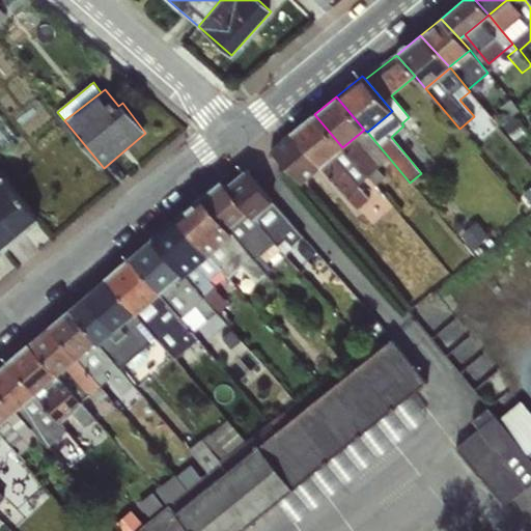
[(511,100),(501,107),(508,117),(519,110),(511,100)]
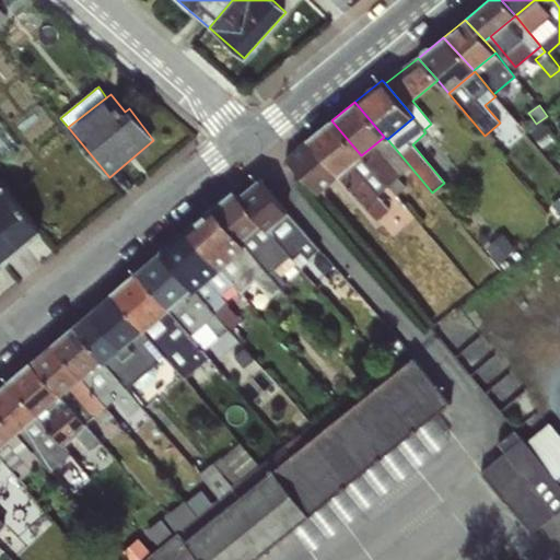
[(331,120),(308,139),(338,174),(361,155),(331,120)]
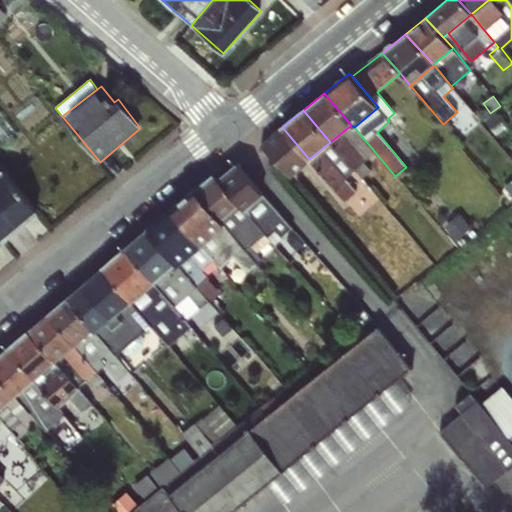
[(351,125),(330,142),(354,169),(364,162),(375,152),(354,127),(351,125)]
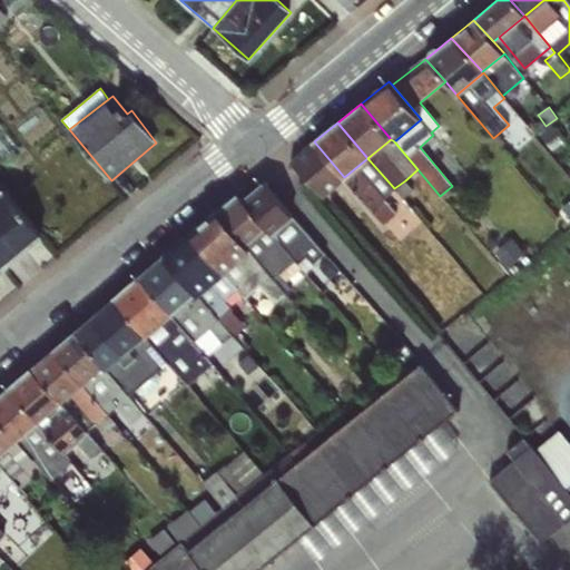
[(344,177),(314,141),(291,159),(322,196),(344,177)]
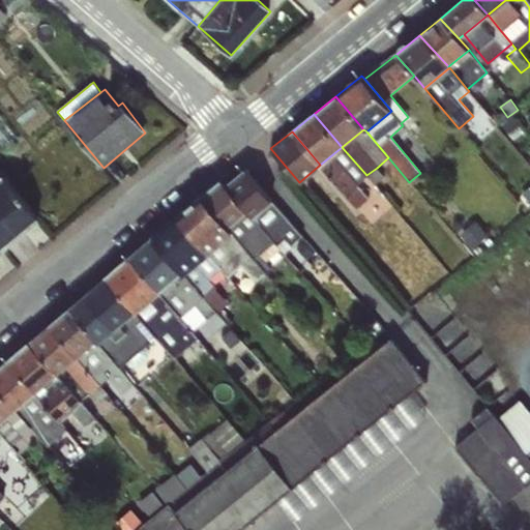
[(342,147),(320,165),(357,208),(370,198),(357,183),(366,175),(342,147)]
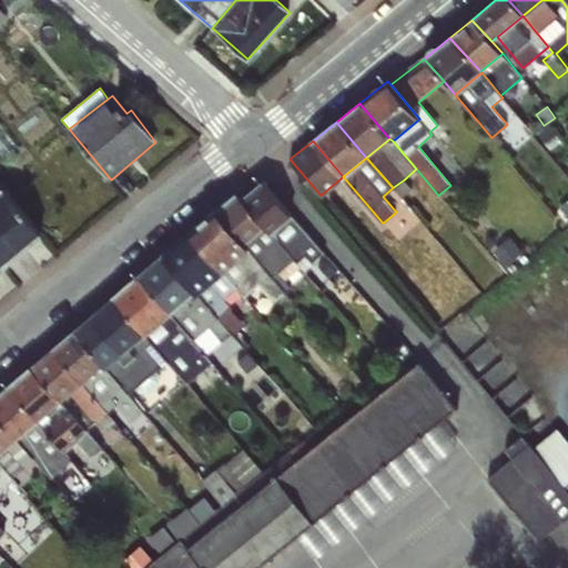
[(404,180),(393,188),(403,198),(413,190),(404,180)]
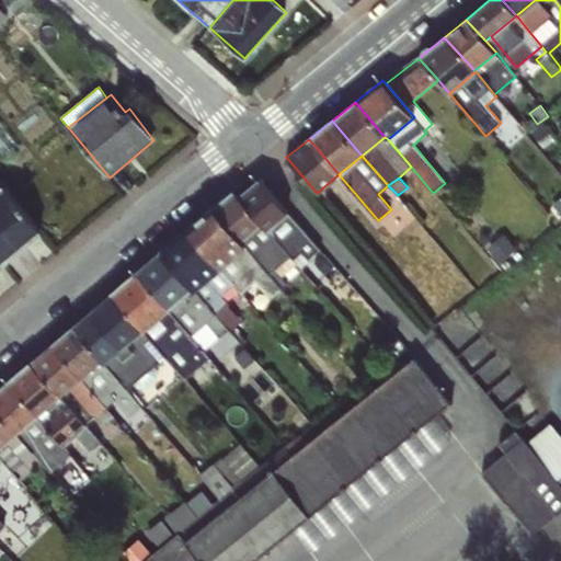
[(268,231),(288,214),(261,179),(240,196),(261,224),(268,231)]
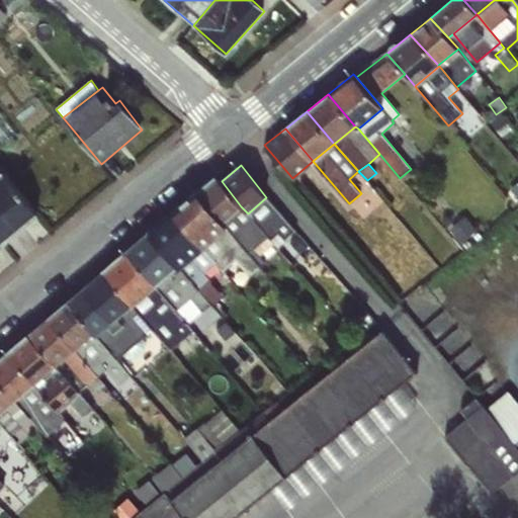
[(0,172),(0,240),(3,244),(38,214),(2,171),(0,172)]
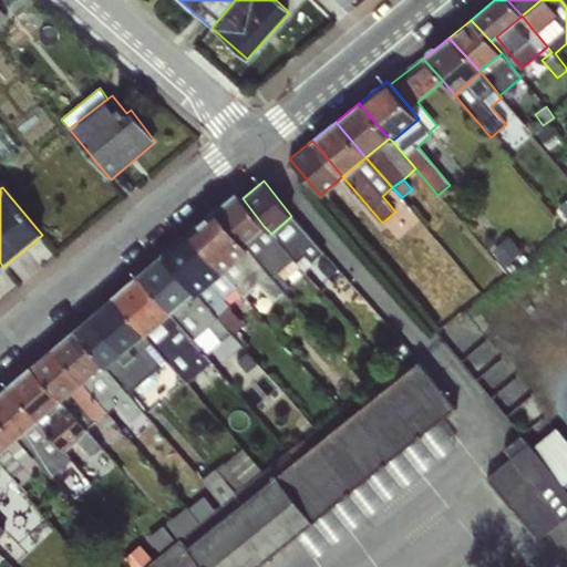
[(237,193),(216,210),(244,245),(264,226),(243,198),(237,193)]
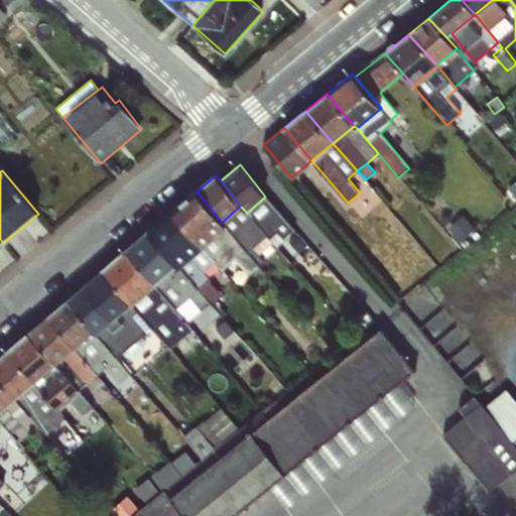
[(197,191),(172,212),(203,247),(214,238),(227,227),(222,223),(197,191)]
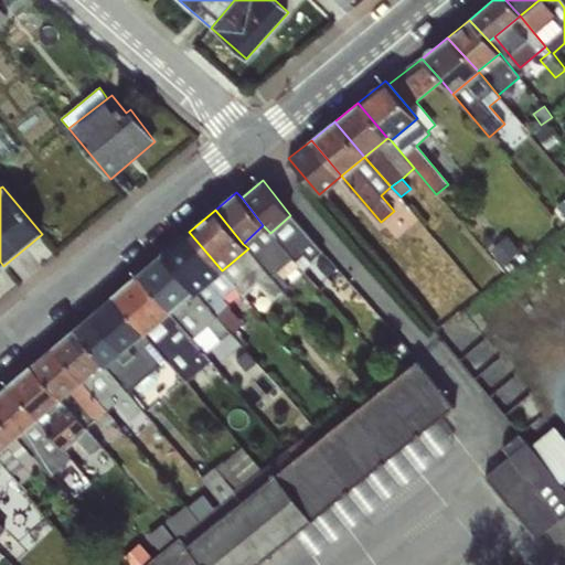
[(290,215),(270,233),(275,240),(306,275),(319,265),(364,317),(374,309),(328,257),(290,215)]
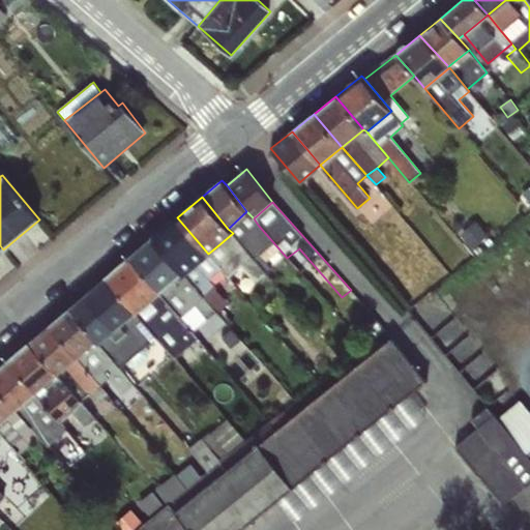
[(254,218),(246,211),(228,229),(233,233),(265,273),(276,263),(251,232),(258,225),(254,218)]
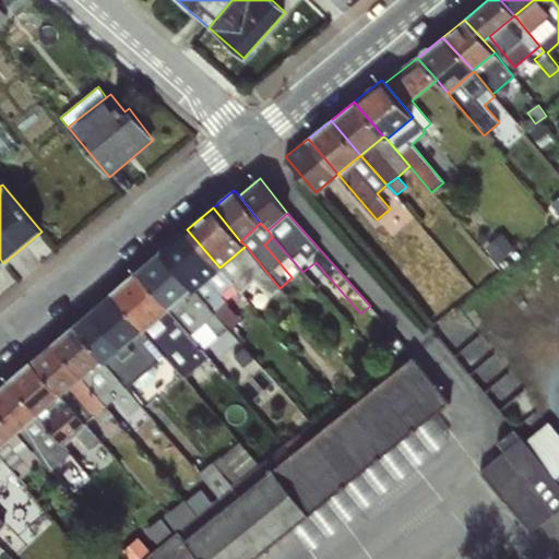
[(187,229),(159,252),(191,288),(193,290),(219,268),(187,229)]
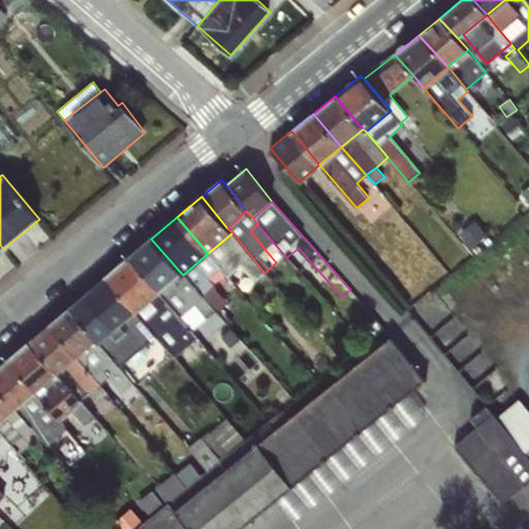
[(488,227),(466,245),(473,254),(495,237),(488,227)]
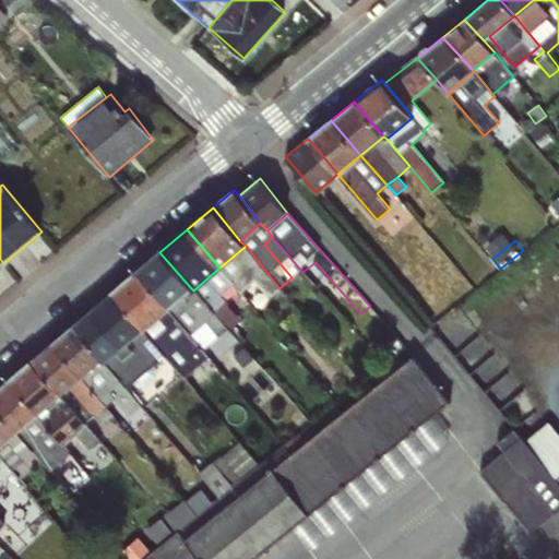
[(246,246),(232,258),(252,282),(268,299),(280,288),(246,246)]
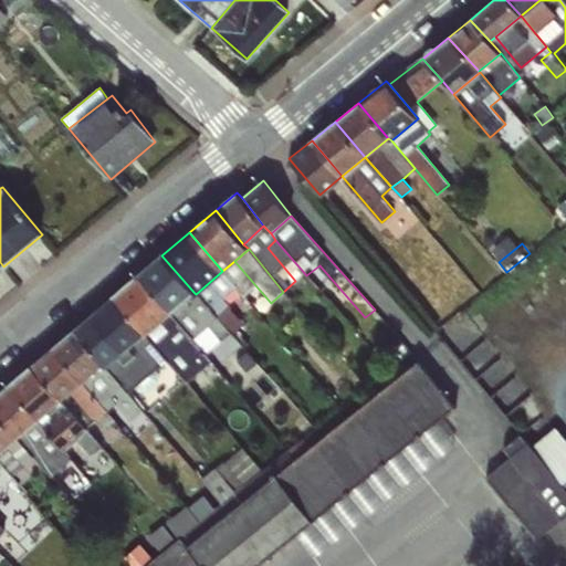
[(161,255),(137,275),(169,312),(194,292),(161,255)]
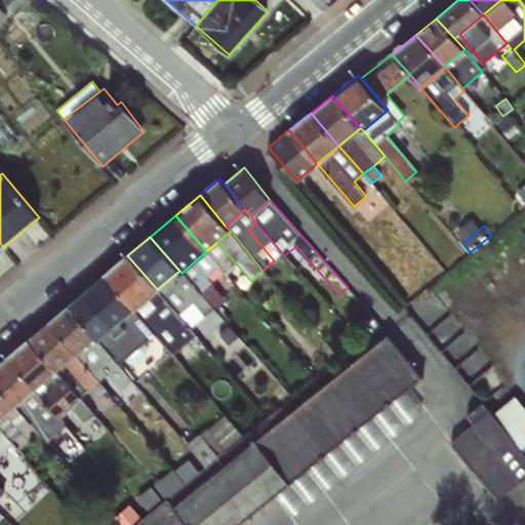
[(215,261),(204,272),(208,276),(218,267),(226,275),(237,265),(217,242),(206,251),(215,261)]
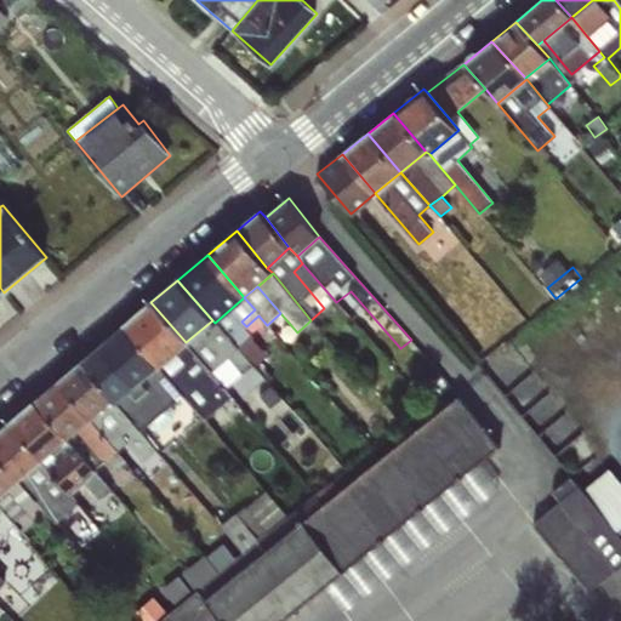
[(244,297),(215,323),(238,348),(249,339),(254,335),(241,322),(255,309),(244,297)]
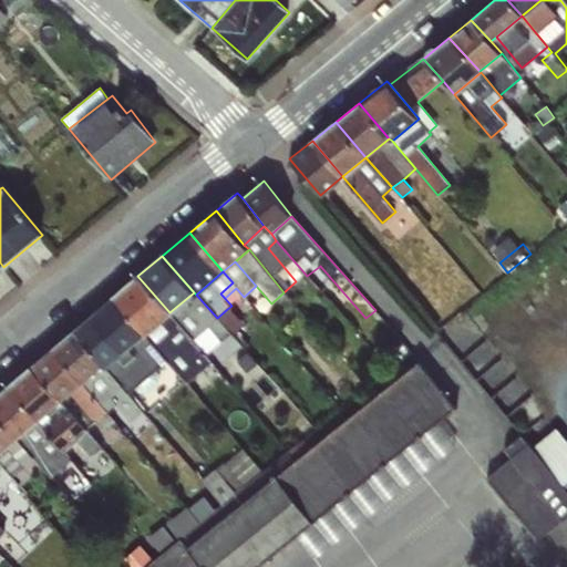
[(137,276),(113,297),(144,333),(169,312),(137,276)]
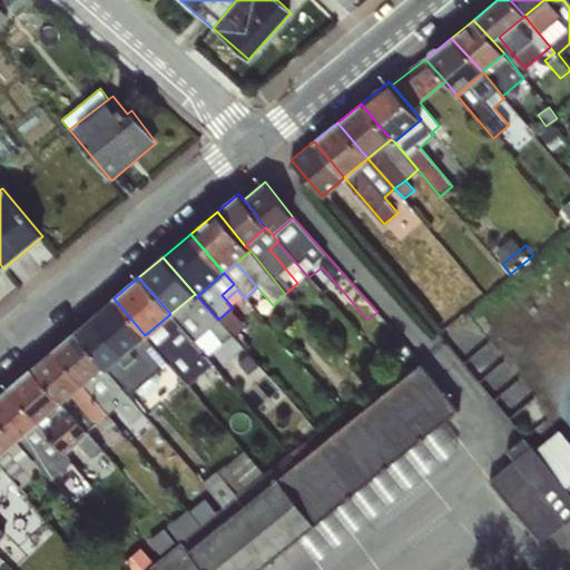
[(170,314),(145,335),(167,362),(209,327),(218,320),(197,296),(195,294),(170,314)]
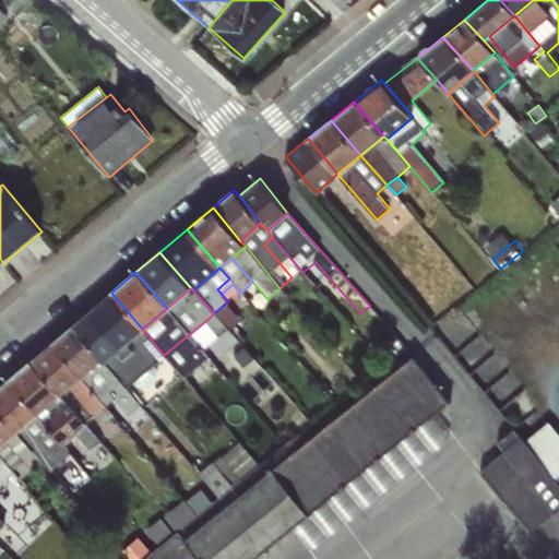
[(111,293),(90,311),(120,347),(142,329),(111,293)]
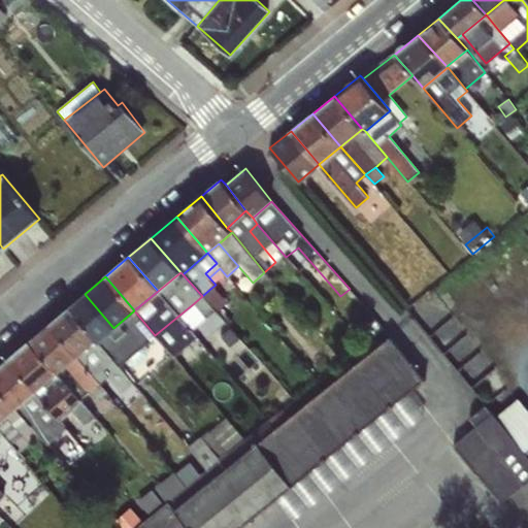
[(211,288),(202,296),(215,309),(224,302),(211,288)]
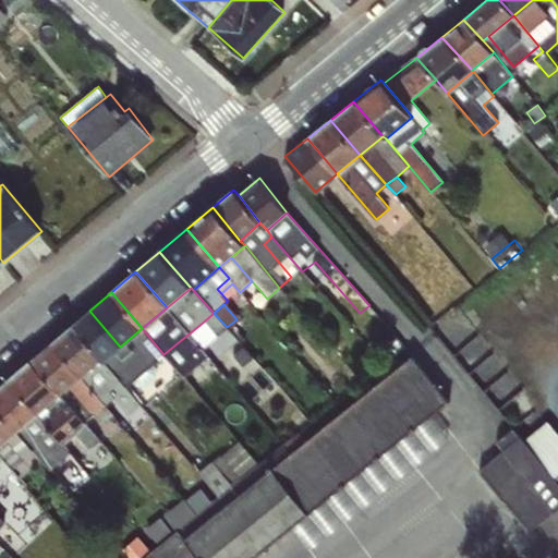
[(89,311),(72,326),(100,359),(102,361),(120,347),(89,311)]
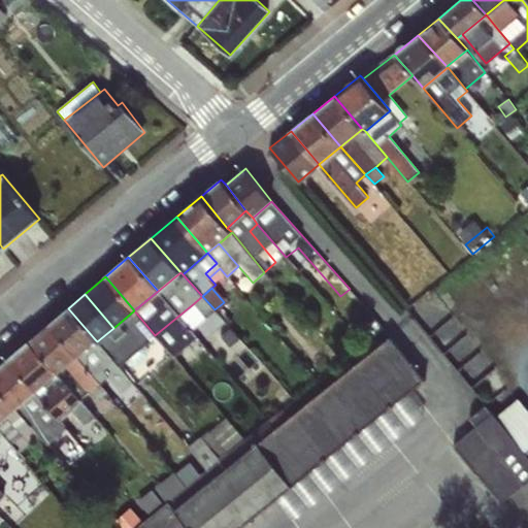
[(202,296),(194,303),(206,317),(215,309),(202,296)]
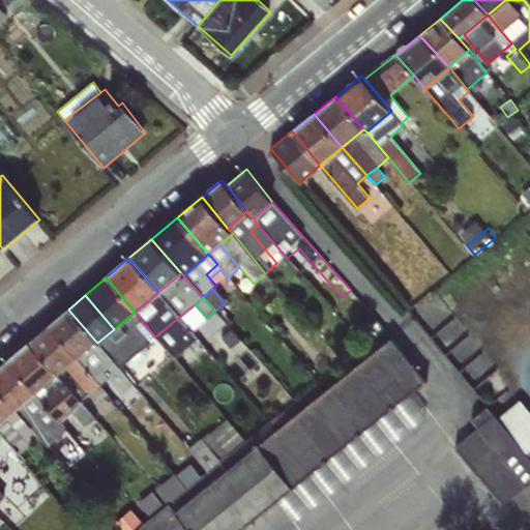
[(195,304),(181,316),(193,331),(207,318),(195,304)]
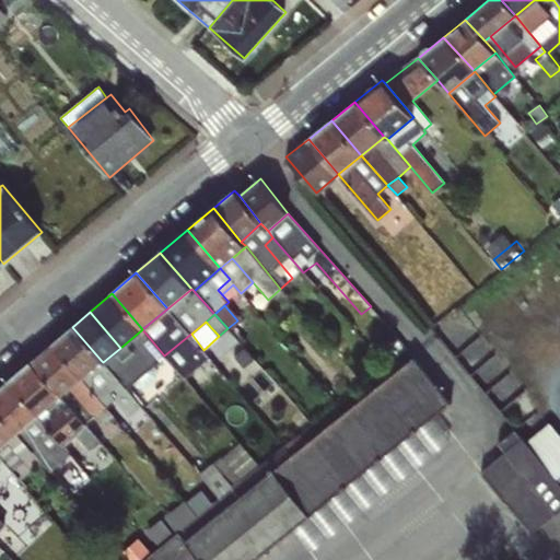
[(101,360),(72,327),(53,343),(82,376),(101,360)]
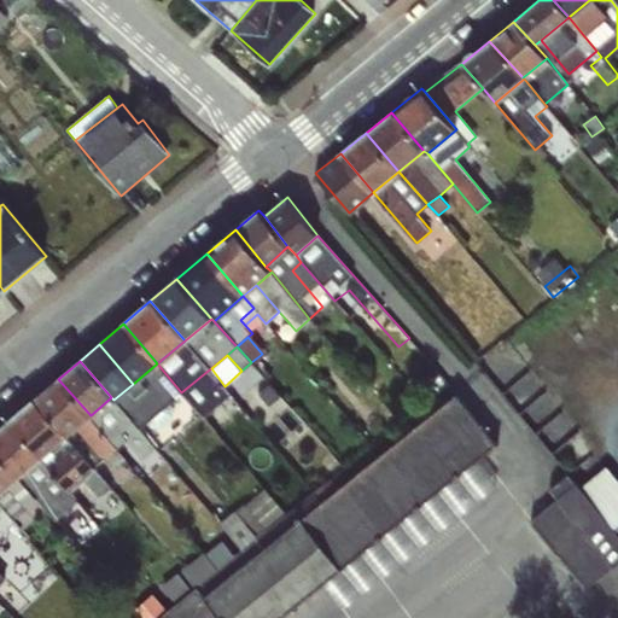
[(133,384),(114,400),(139,427),(181,392),(157,363),(133,384)]
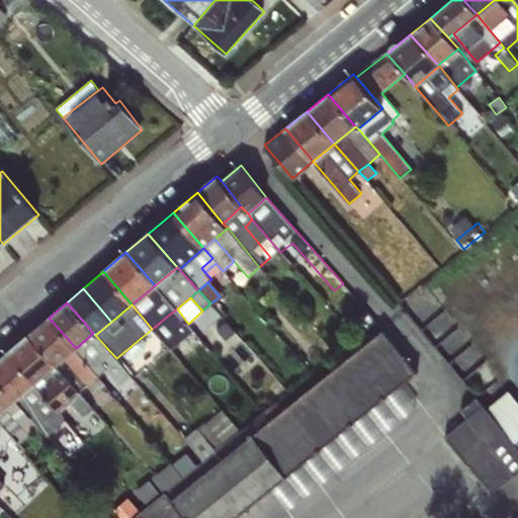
[(177,309),(152,329),(172,348),(194,331),(188,324),(177,309)]
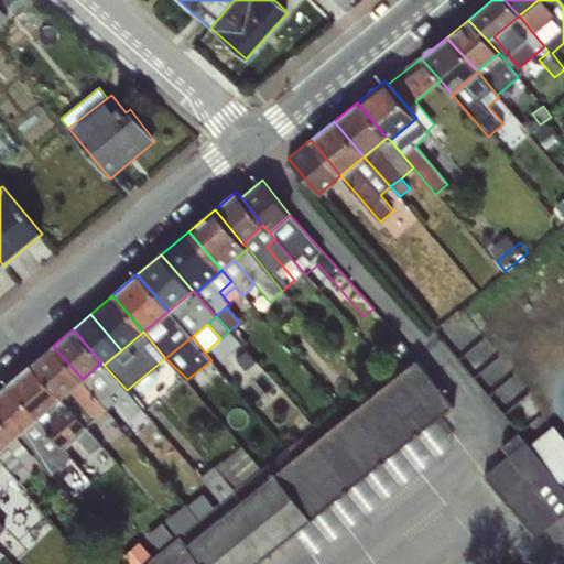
[(297,453),(273,472),(312,519),(453,405),(415,358),(311,442),(297,453)]
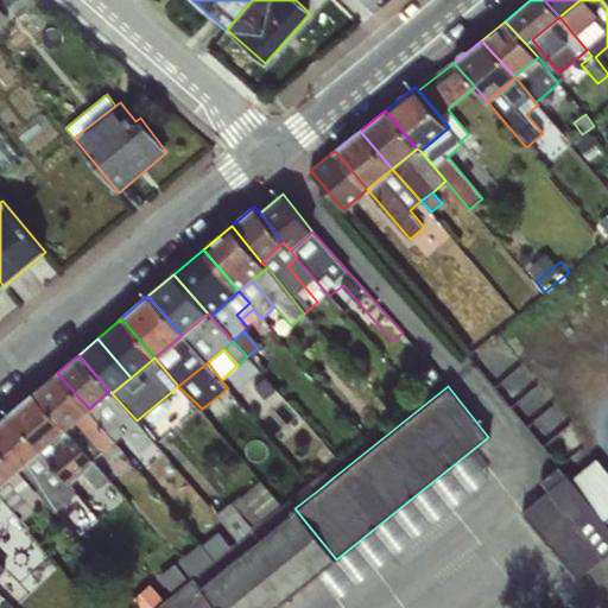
[(574,476),(587,467),(578,456),(565,466),(574,476)]
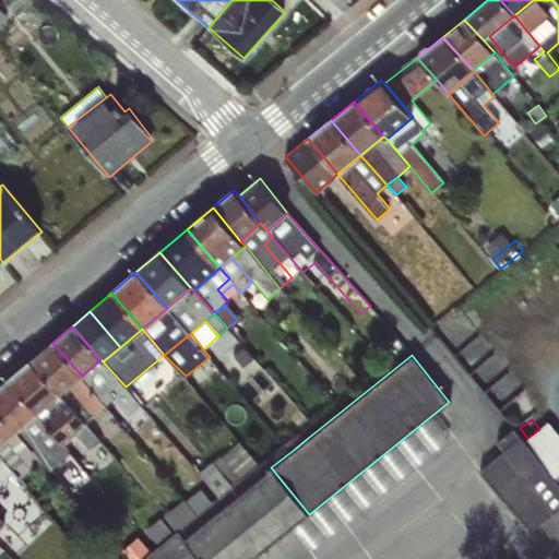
[(295,449),(308,438),(295,420),(282,431),(295,449)]
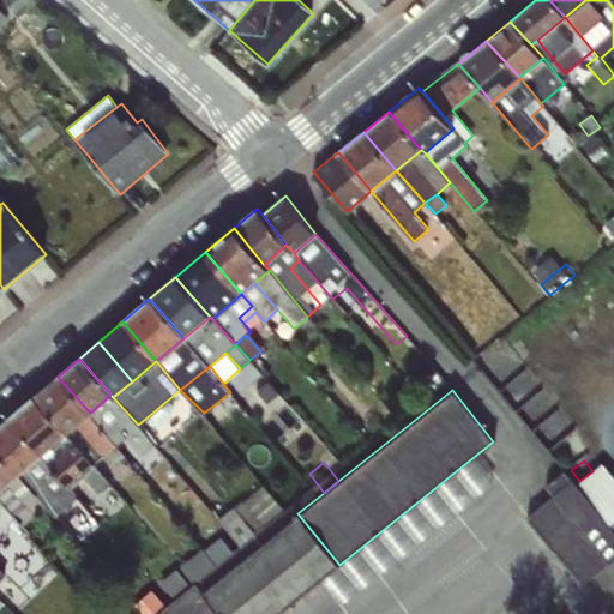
[(579,481),(576,485),(613,530),(613,476),(602,463),(593,471),(579,481)]
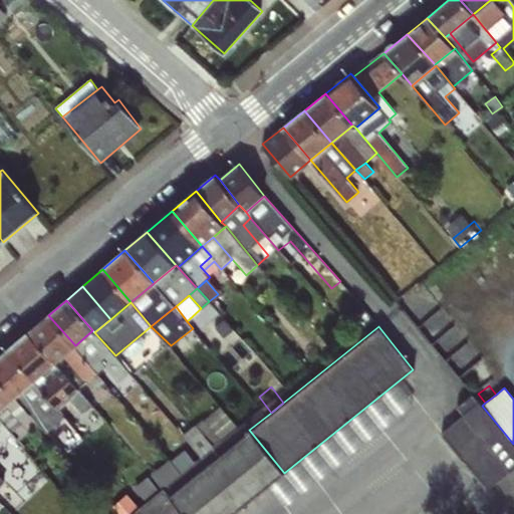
[(464,415),(479,402),(472,395),(457,408),(464,415)]
